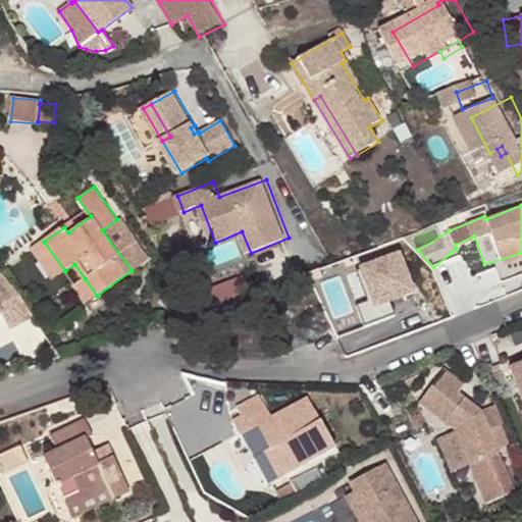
[(117,219),(102,230),(132,270),(147,260),(117,219)]
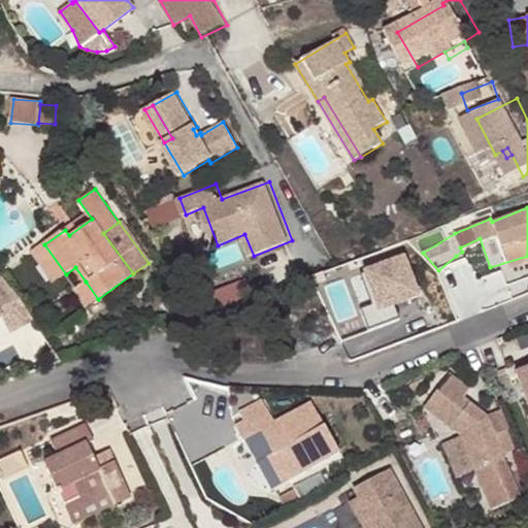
[(54,283),(66,274),(44,244),(33,253),(54,283)]
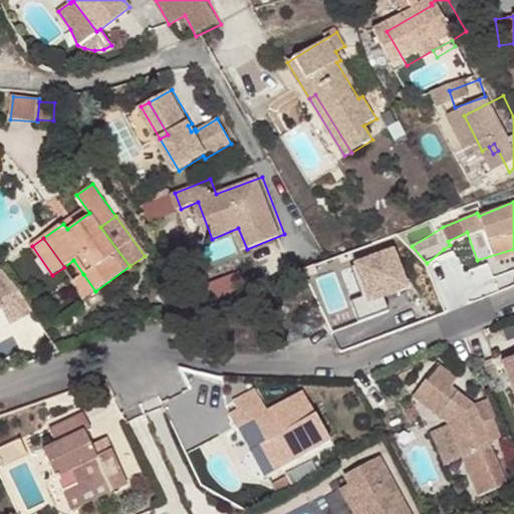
[(348,260),(361,302),(406,288),(393,246),(348,260)]
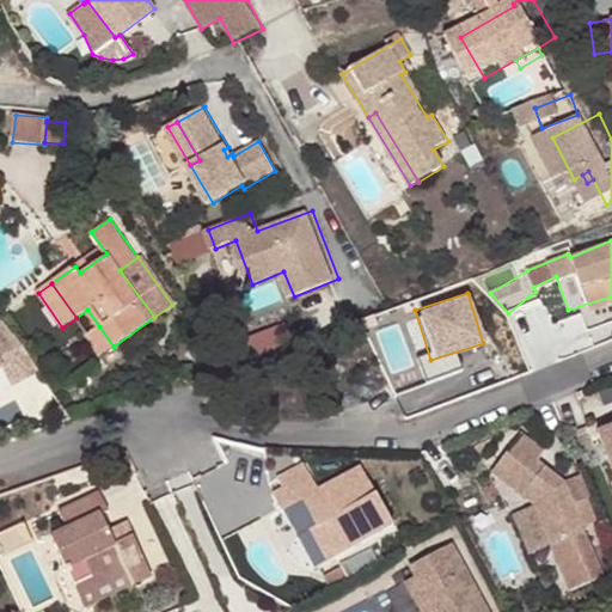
[(362,317),(386,387),(434,371),(410,300),(362,317)]
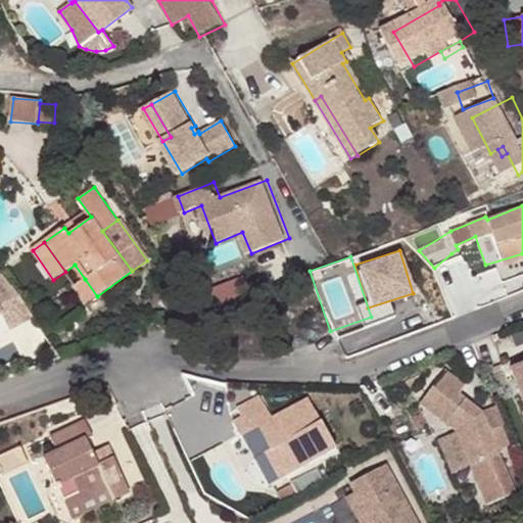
[(0,280),(0,310),(3,317),(10,330),(34,317),(4,278),(0,280)]
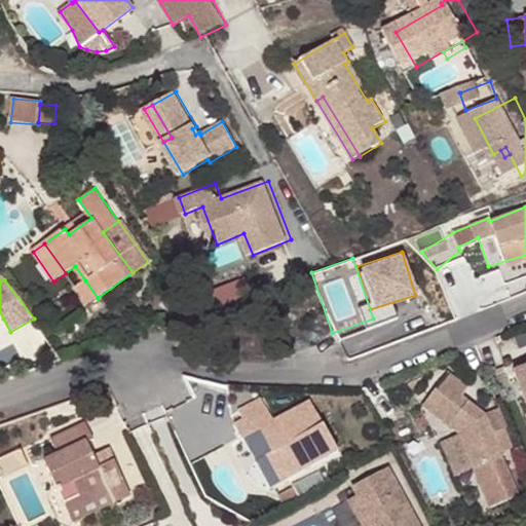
[(87,305),(98,298),(85,280),(75,288),(87,305)]
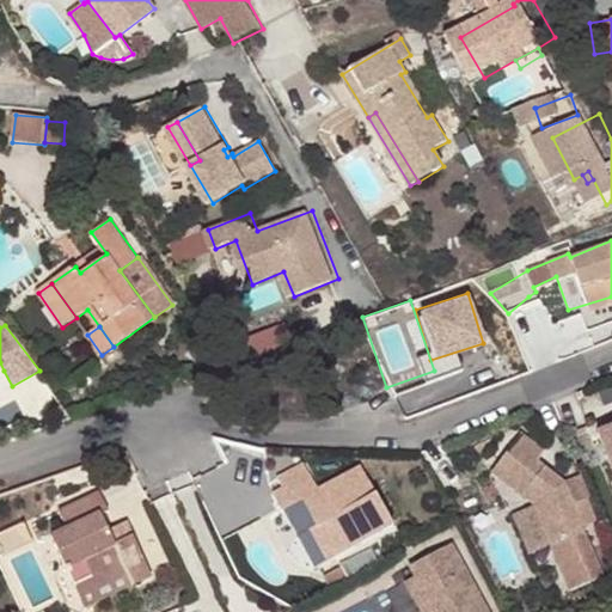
[(540,502),(557,543),(592,528),(589,522),(606,516),(588,472),(571,479),(543,458),(550,448),(526,430),(497,469),(539,501),(540,502)]
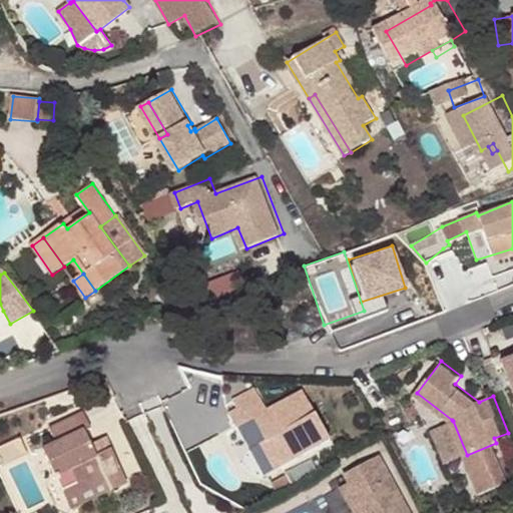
[(274,472),(328,442),(300,391),(266,410),(254,389),(233,400),(238,409),(227,415),(234,429),(252,420),(265,442),(259,445),(274,472)]
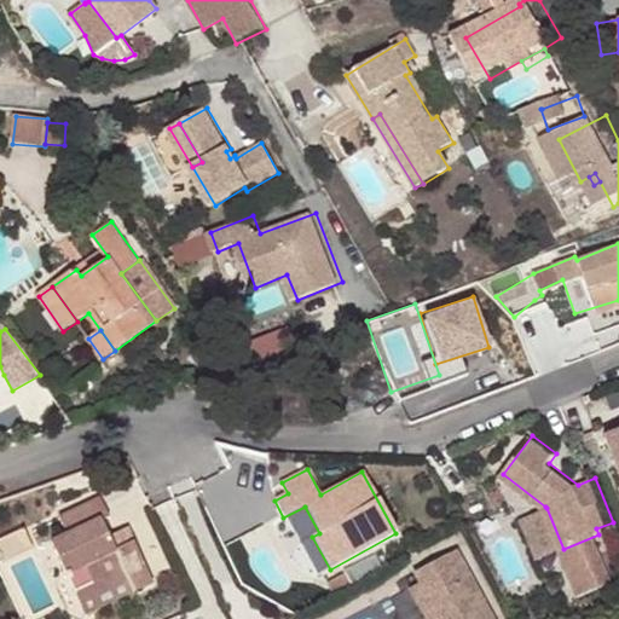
[(138,548),(119,557),(113,543),(105,527),(113,524),(104,505),(62,524),(70,543),(55,550),(81,607),(131,584),(138,599),(157,589),(138,548)]
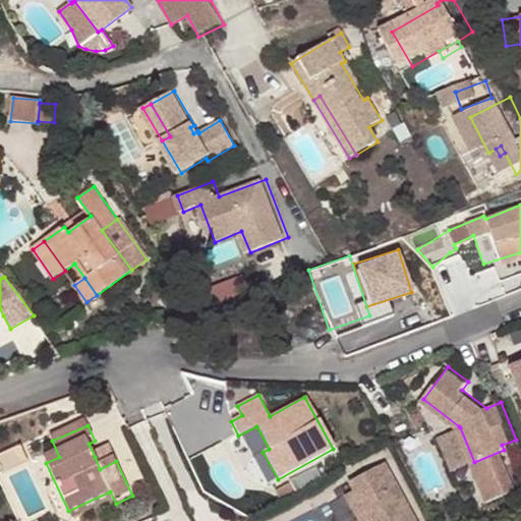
[(259,446),(263,452),(269,449),(256,426),(238,436),(247,452),(259,446)]
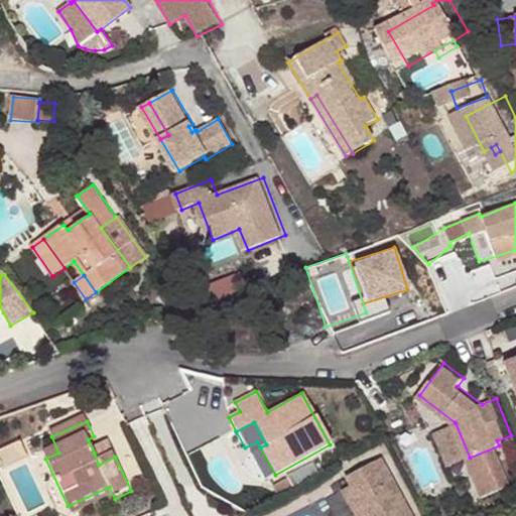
[(452,465),(470,458),(456,423),(438,430),(452,465)]
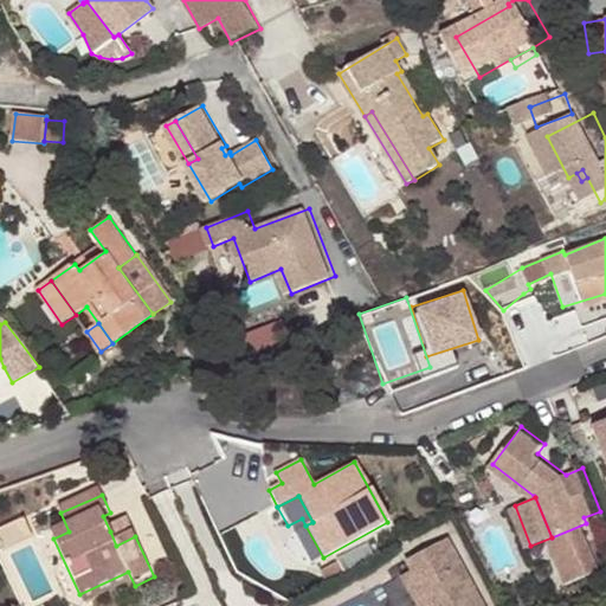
[(129,523),(110,532),(116,546),(135,536),(129,523)]
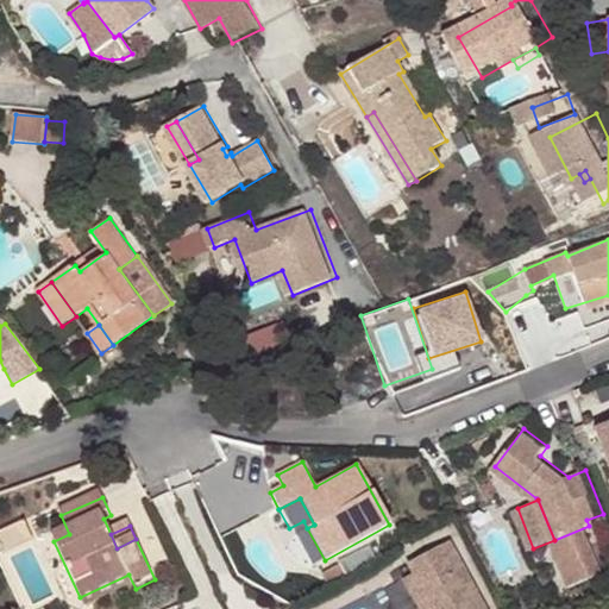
[(27,527),(0,538),(0,550),(4,560),(37,545),(27,527)]
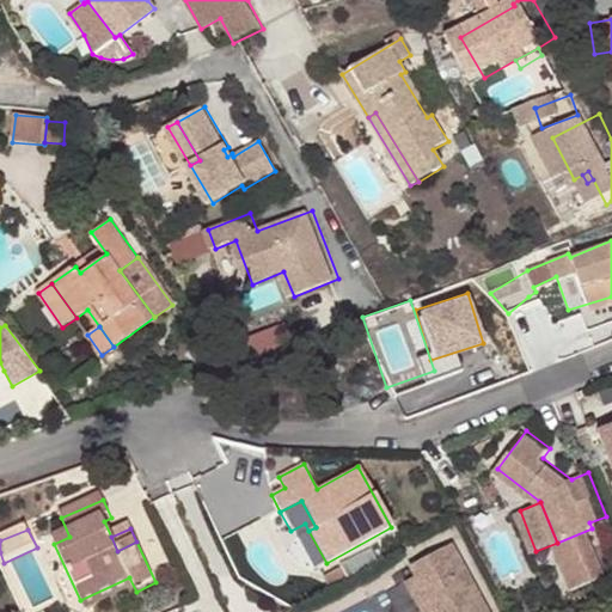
[(424,574),(444,609),(446,611),(499,611),(459,540),(418,563),(424,574)]
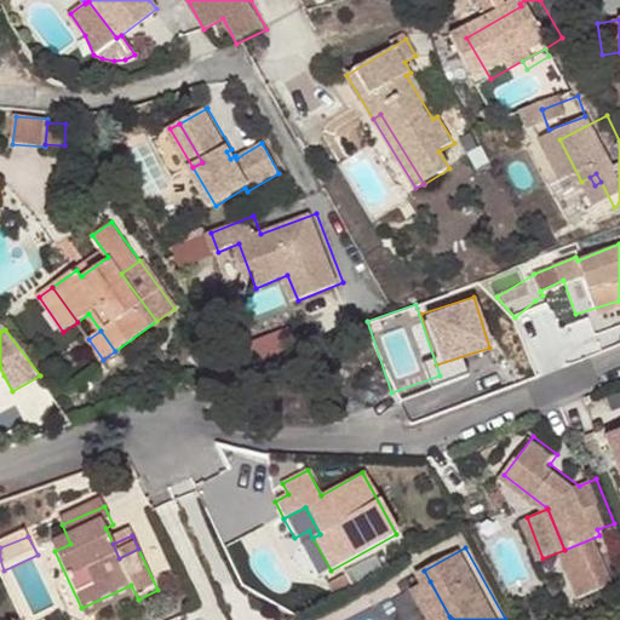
[(348,578),(332,586),(338,601),(356,590),(348,578)]
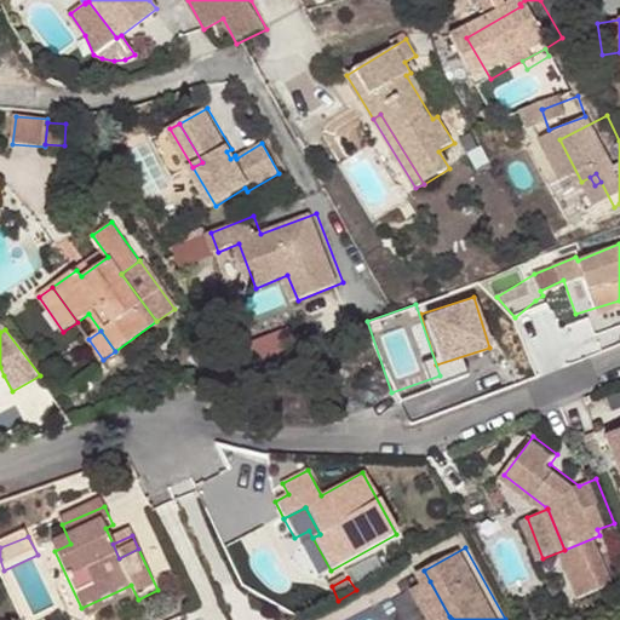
[(442,619),(449,616),(430,581),(419,586),(437,619),(442,619)]
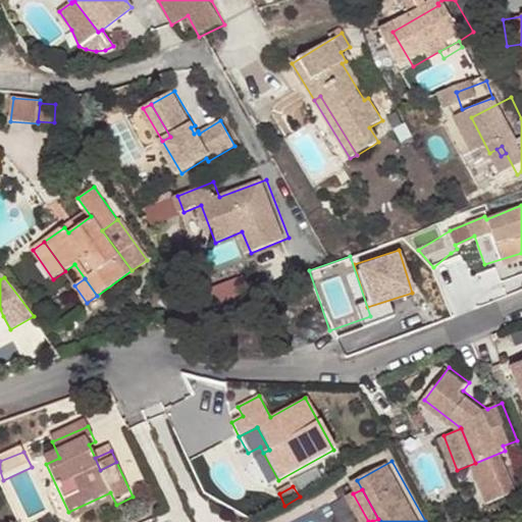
[(72,521),(76,521),(116,505),(110,492),(68,512),(72,521)]
